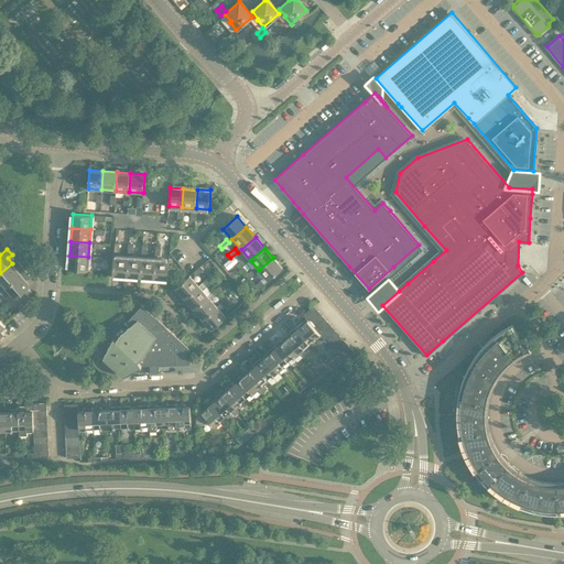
[(87,271),(88,257),(69,256),(68,269),(87,271)]
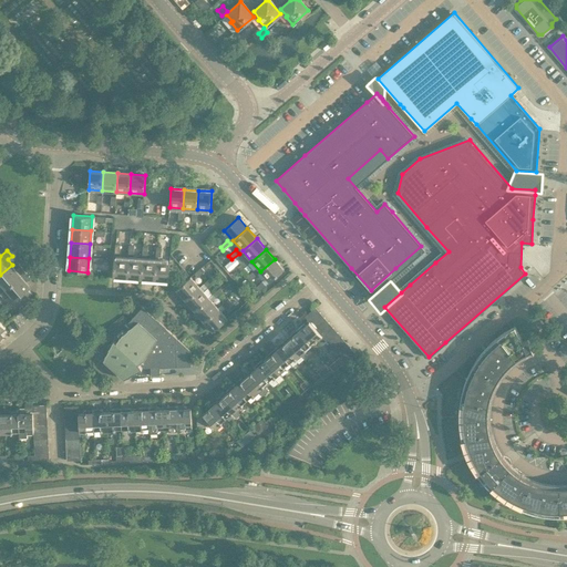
[(126,278),(129,259),(114,259),(113,277),(126,278)]
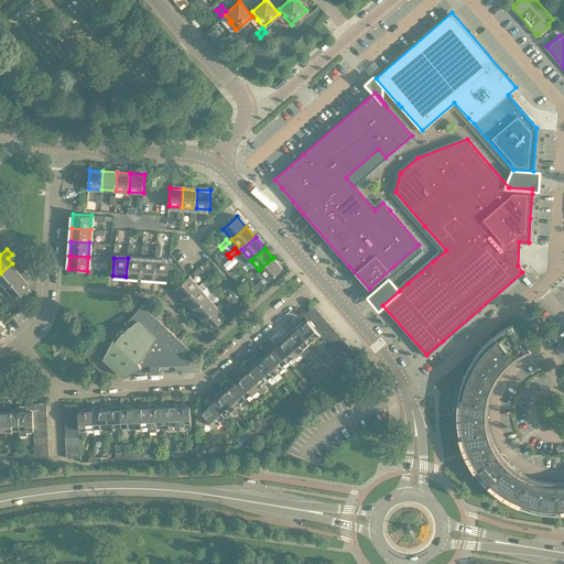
[(140,278),(141,259),(128,258),(126,277),(140,278)]
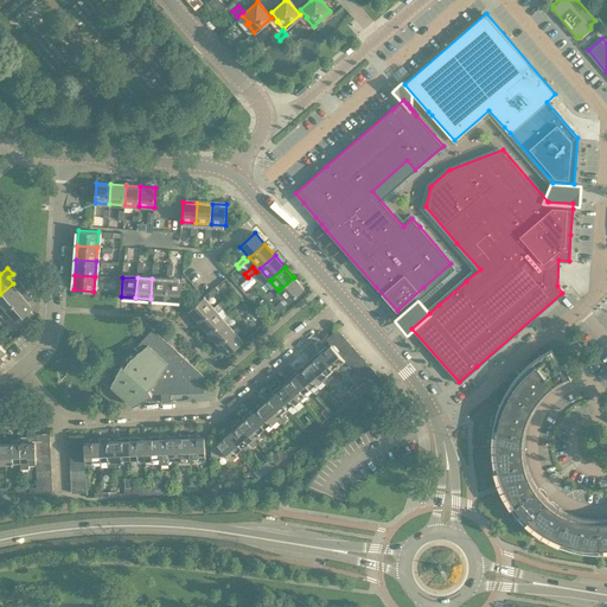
[(288,302),(304,288),(294,278),(279,291),(285,298),(281,301),(274,307),(278,312),(285,305),(288,301),(288,302)]
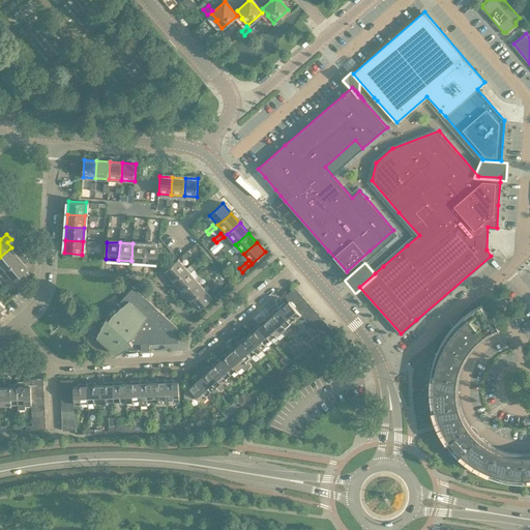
[(144,262),(146,244),(133,243),(131,261),(144,262)]
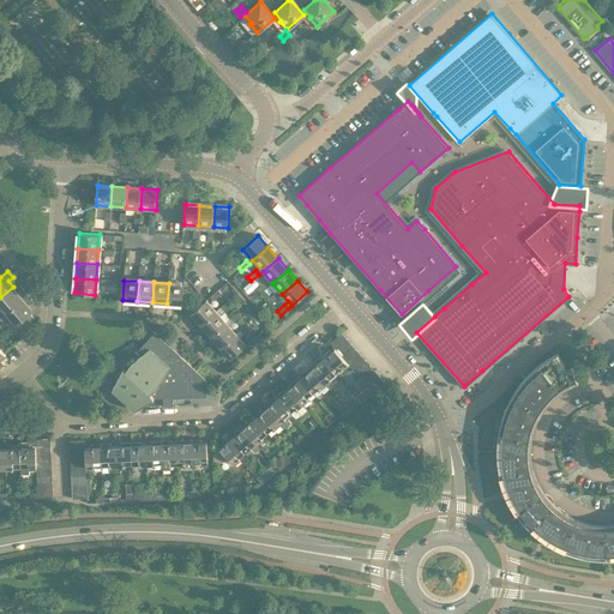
[(260,293),(269,286),(265,282),(257,289),(260,293)]
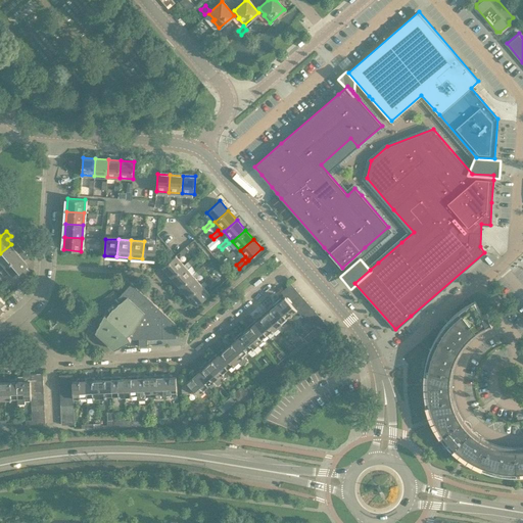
[(155,259),(156,242),(144,241),(142,258),(155,259)]
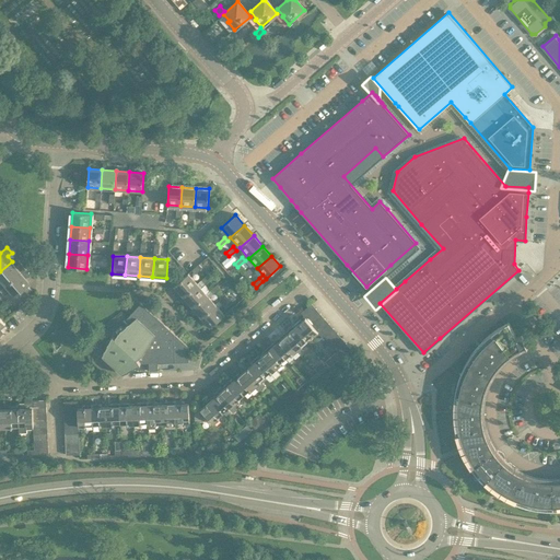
[(21,264),(16,267),(12,261),(0,271),(0,278),(1,280),(0,280),(0,290),(25,269),(21,264)]
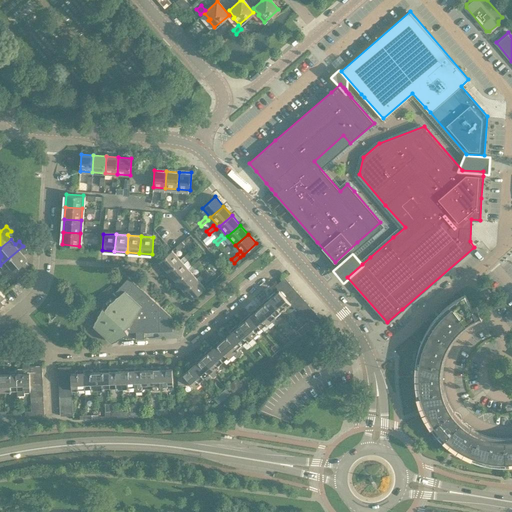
[(178,251),(184,245),(181,242),(175,247),(178,251)]
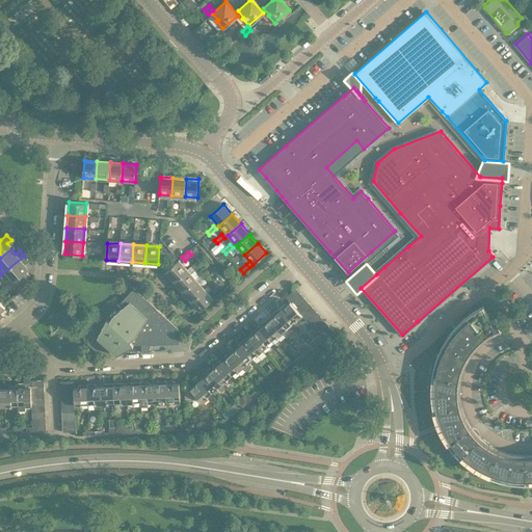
[(235,263),(241,258),(238,254),(232,260),(235,263)]
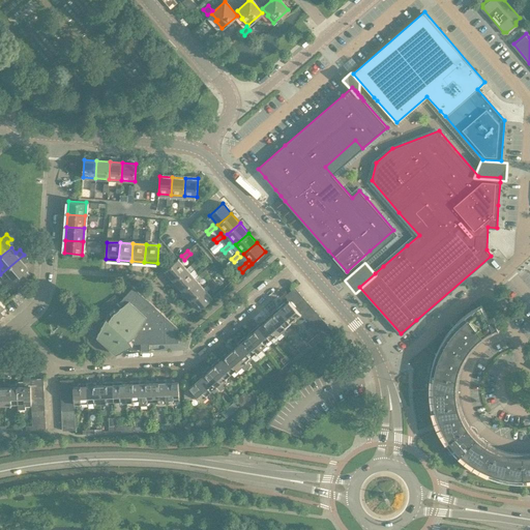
[(25,263),(29,260),(24,255),(0,274),(5,281),(10,275),(15,281),(27,270),(29,268),(25,263)]
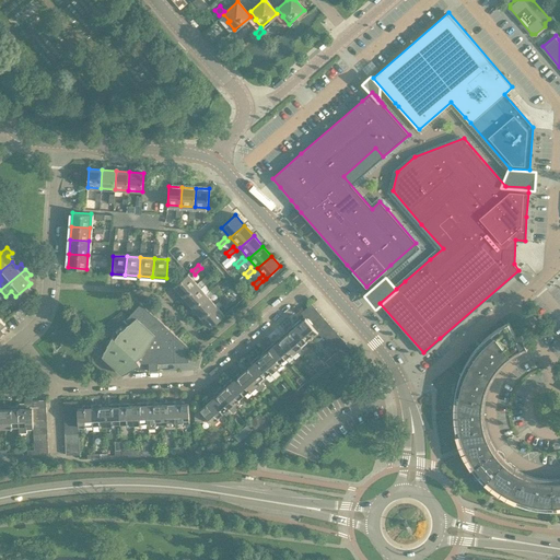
[(183,296),(197,284),(188,273),(174,286),(183,296)]
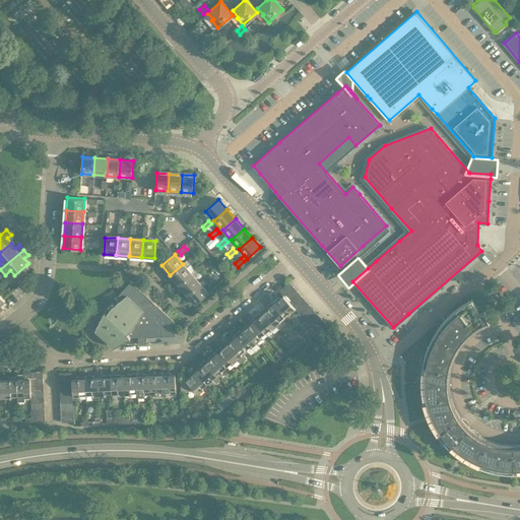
[(190,263),(196,258),(193,255),(187,260),(190,263)]
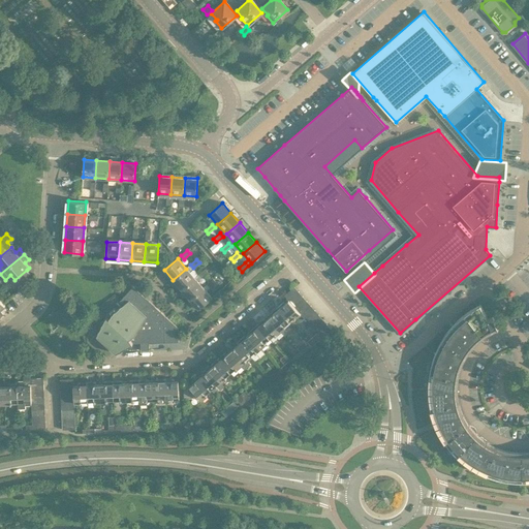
[(182,289),(195,278),(186,269),(173,280),(182,289)]
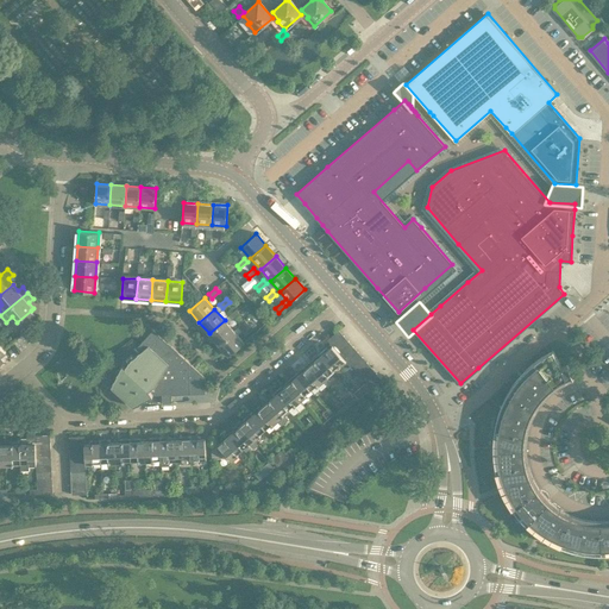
[(24,331),(38,319),(31,311),(17,322),(24,331)]
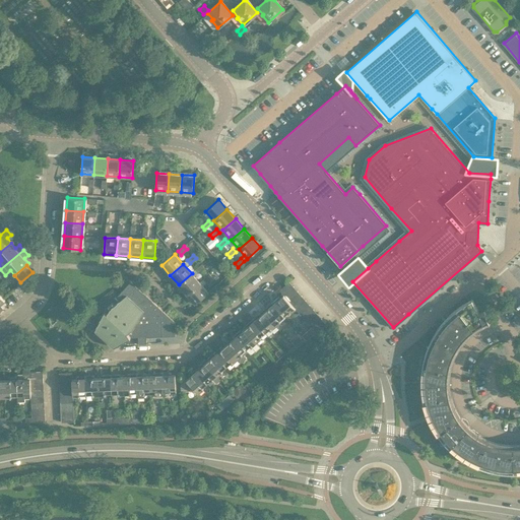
[(187,295),(200,283),(192,273),(179,284),(187,295)]
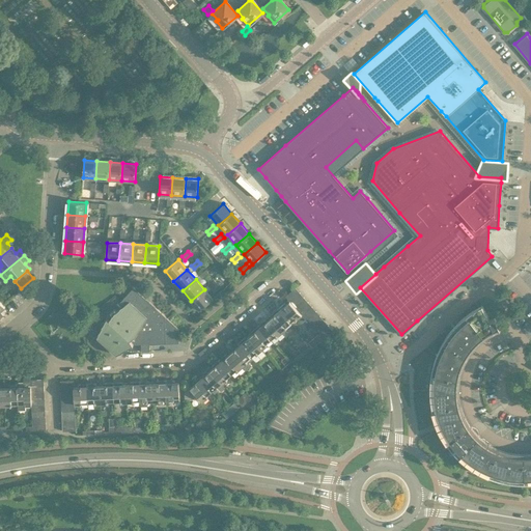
[(211,288),(217,283),(214,279),(207,284),(211,288)]
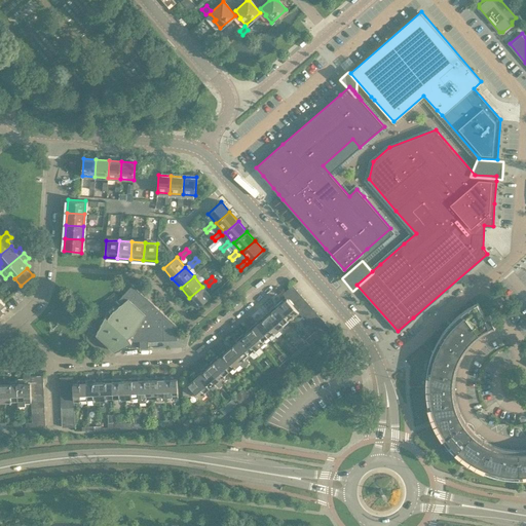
[(178,340),(177,326),(133,285),(118,300),(121,303),(111,312),(109,316),(106,315),(106,314),(96,334),(114,351),(133,340),(140,340),(140,347),(140,348),(149,348),(149,347),(148,347),(148,341),(178,340)]
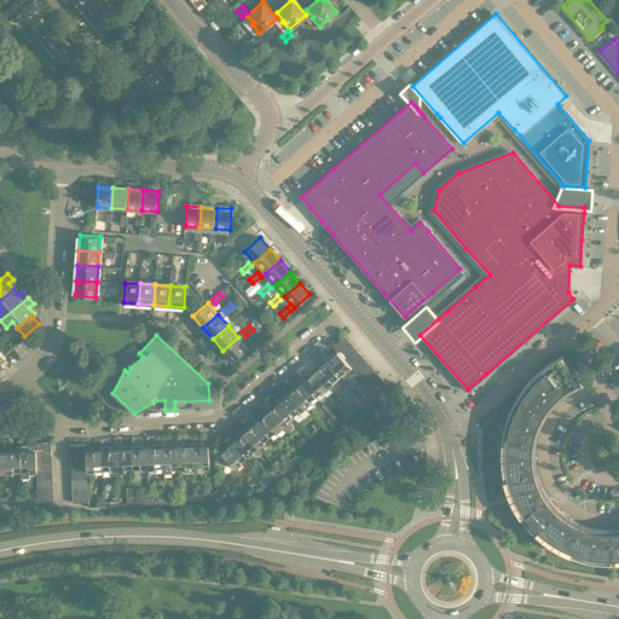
[(339,352),(350,342),(345,336),(334,346),(336,350),(339,352)]
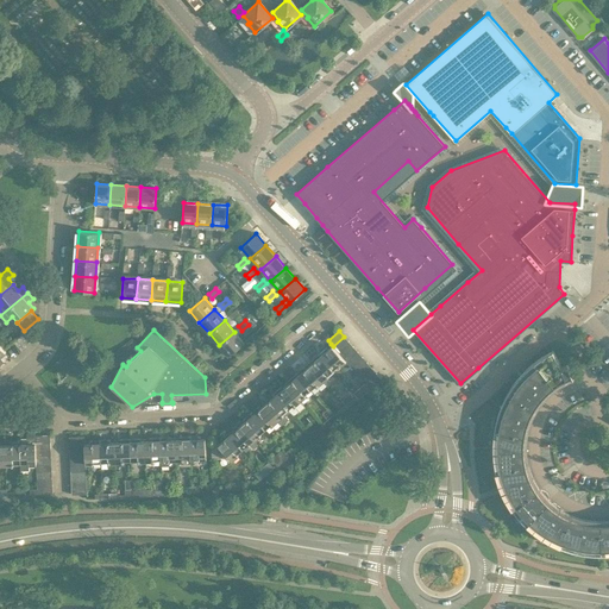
[(244,343),(234,332),(219,345),(228,356),(244,343)]
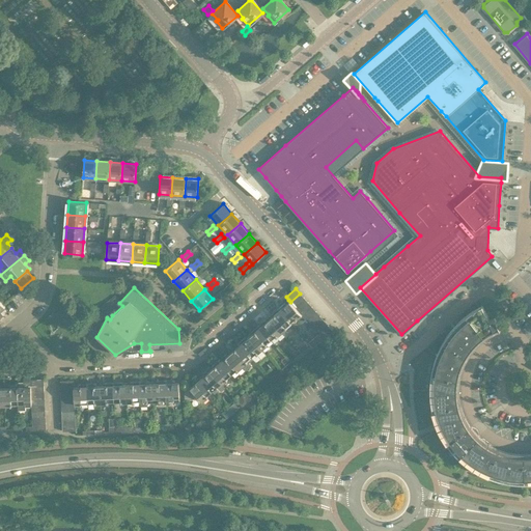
[(295,307),(304,299),(300,294),(290,302),(295,307)]
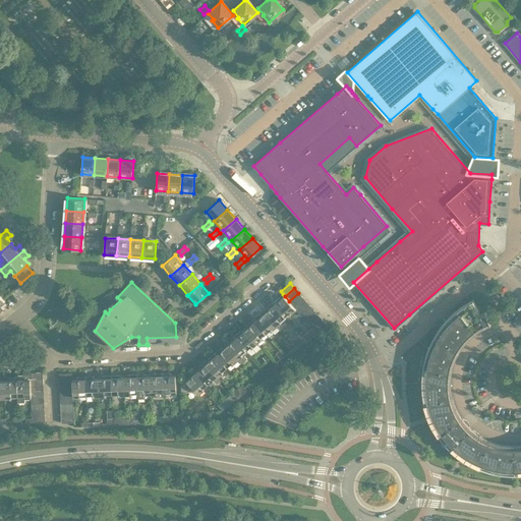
[(293,305),(302,297),(298,293),(289,301),(293,305)]
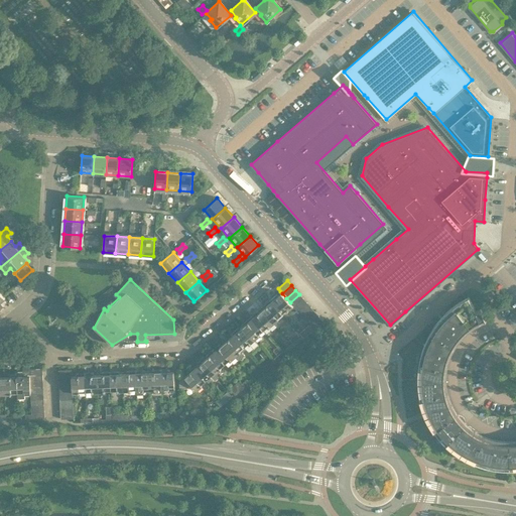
[(290,302),(286,298),(282,293),(280,291),(271,300),(282,313),(287,309),(288,310),(293,306),(290,302)]
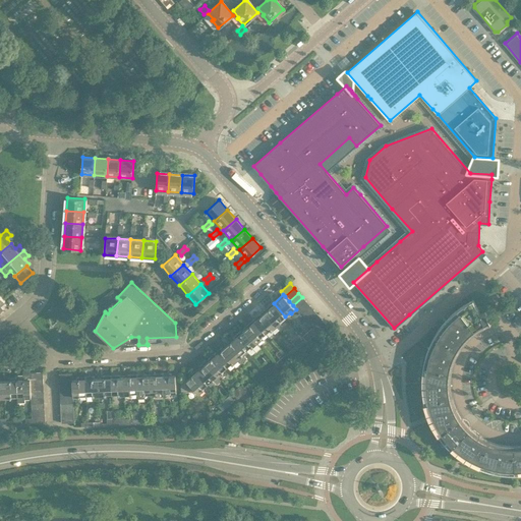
[(297,310),(306,302),(302,297),(293,305),(296,309),(297,310)]
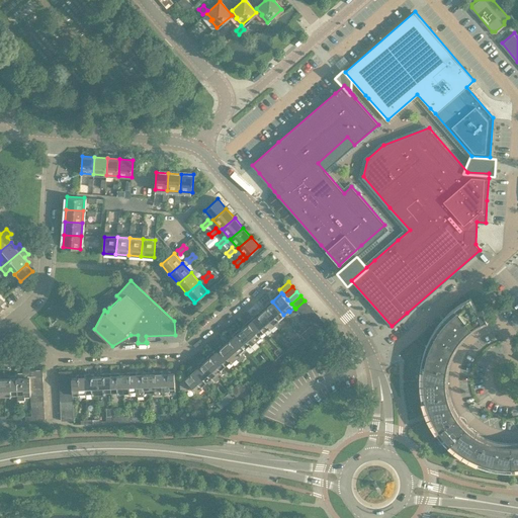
[(482,311),(478,313),(469,298),(465,300),(461,304),(457,306),(455,308),(453,309),(450,311),(447,315),(445,317),(443,319),(440,322),(438,325),(434,330),(432,333),(431,335),(429,339),(428,341),(427,344),(425,347),(424,351),(423,353),(422,356),(421,360),(421,362),(420,364),(420,366),(420,369),(419,372),(419,375),(419,379),(419,382),(419,385),(419,389),(420,392),(420,395),(421,398),(421,402),(422,404),(423,408),(425,413),(426,416),(427,419),(430,423),(430,424),(432,427),(433,429),(435,431),(436,434),(438,437),(442,440),(447,446),(451,449),(457,455),(464,459),(466,461),(469,462),(472,463),(475,464),(481,466),(487,468),(490,469),(496,470),(499,471),(503,471),(508,471),(511,471),(515,471),(517,470),(517,442),(512,443),(503,443),(493,441),(484,438),(478,434),(472,431),(466,426),(462,421),(457,415),(454,409),(451,402),(449,395),(447,386),(447,379),(448,371),(449,364),(452,356),(456,348),(460,341),(467,335),(475,329),(481,325),(488,322),(482,311)]
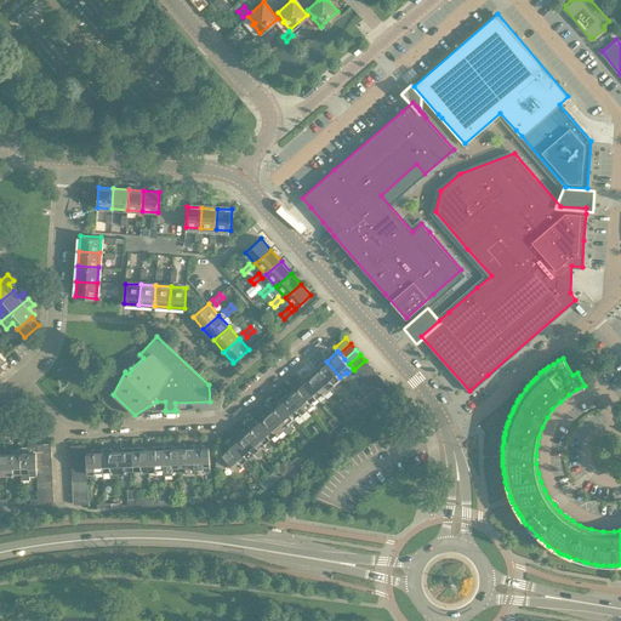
[(358,375),(370,365),(365,360),(354,370),(358,375)]
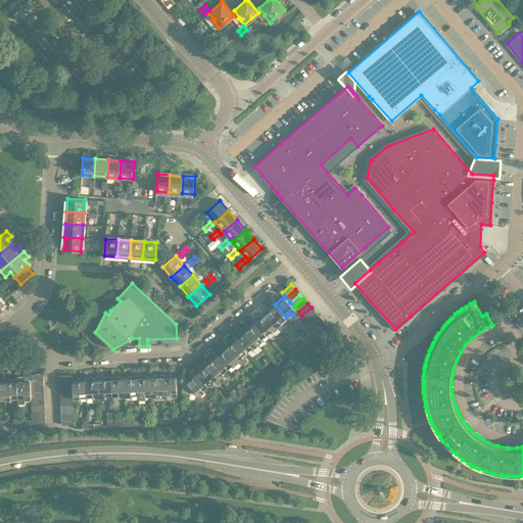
[(282,322),(286,318),(275,304),(265,313),(278,327),(283,323),(282,322)]
